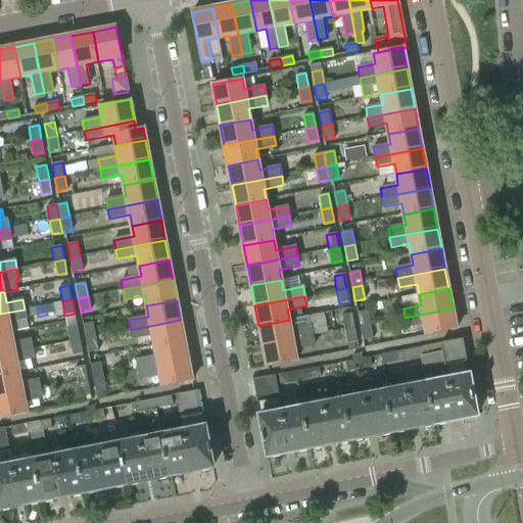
[(424,324),(426,335),(457,329),(453,308),(405,318),(407,327),(424,324)]
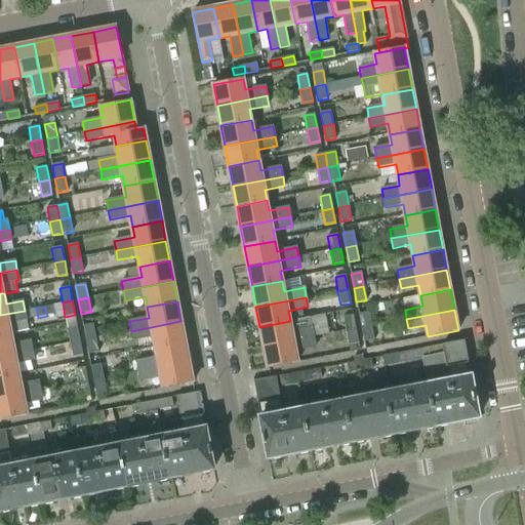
[(25,311),(0,315),(0,335),(11,333),(9,323),(27,320),(25,311)]
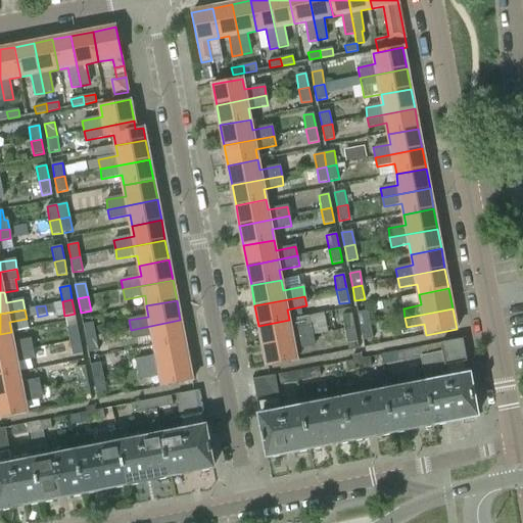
[(358,313),(360,327),(370,325),(368,311),(358,313)]
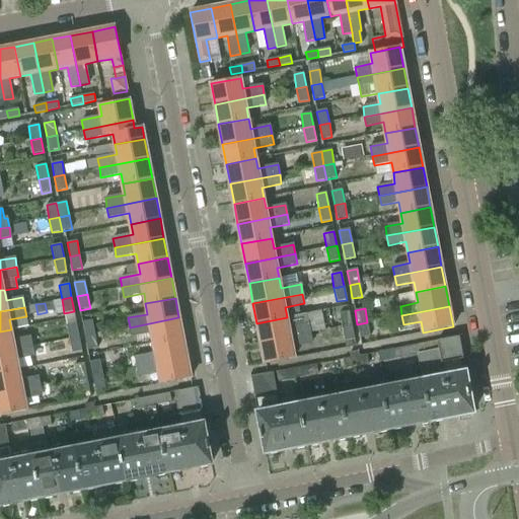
[(339,313),(342,327),(352,325),(349,312),(339,313)]
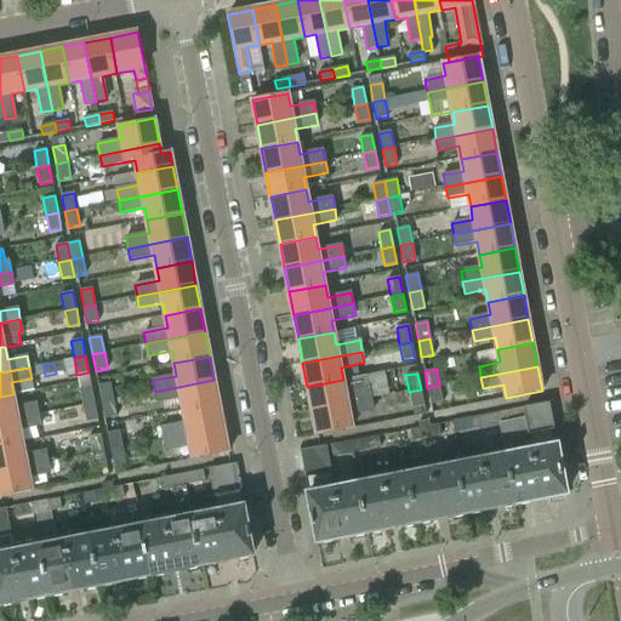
[(307,387),(312,410),(371,399),(366,375),(343,380),(307,387)]
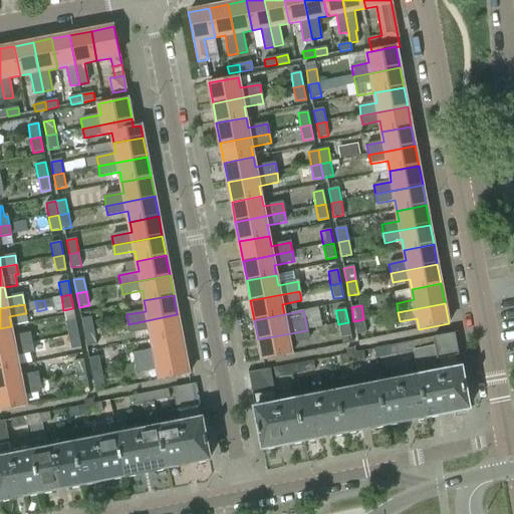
[(181,334),(177,314),(129,324),(130,333),(150,329),(152,339),(181,334)]
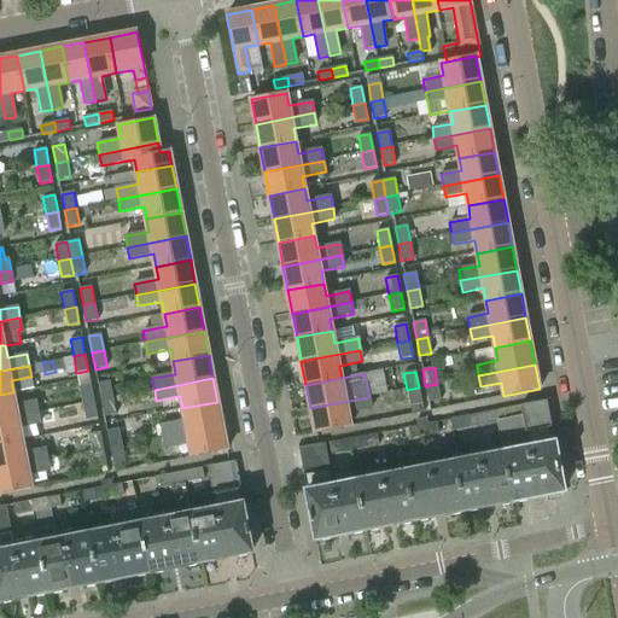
[(98,384),(101,400),(112,398),(110,382),(98,384)]
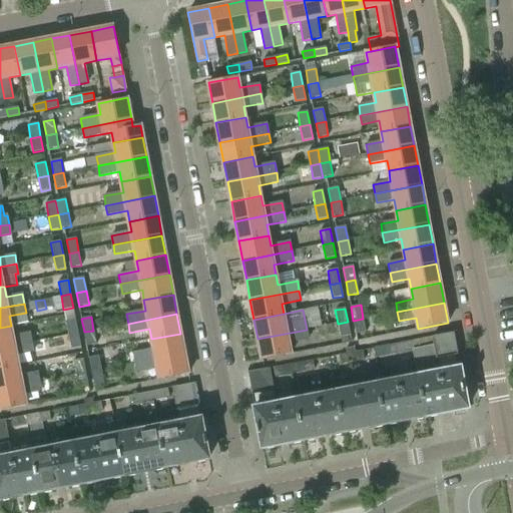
[(363,319),(353,321),(356,335),(366,333),(363,319)]
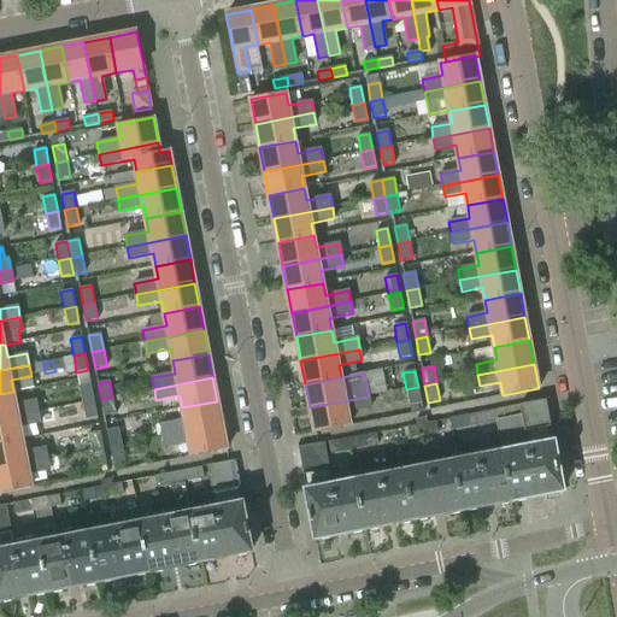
[(80,387),(82,404),(94,401),(90,385),(80,387)]
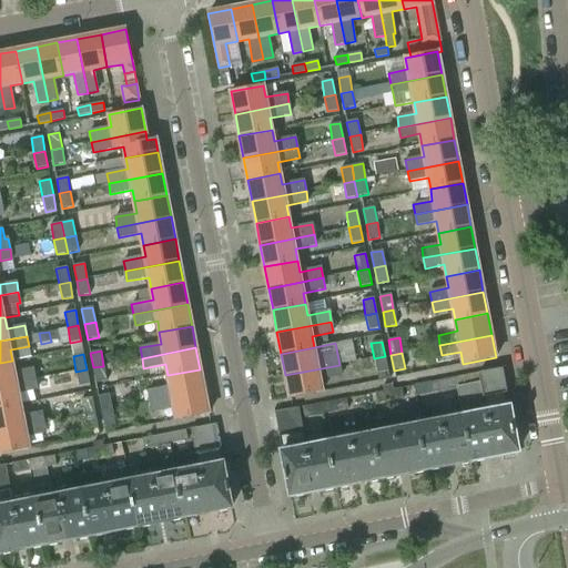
[(385,356),(374,358),(377,374),(387,372),(385,356)]
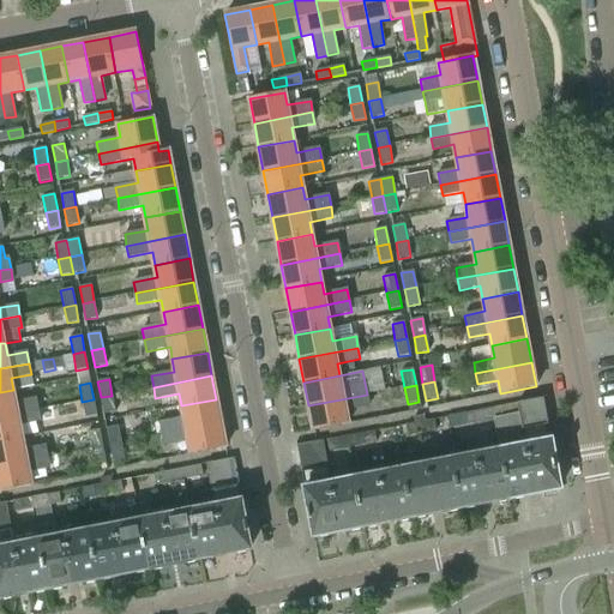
[(0,392),(0,416),(38,410),(36,398),(32,399),(30,387),(13,390),(0,392)]
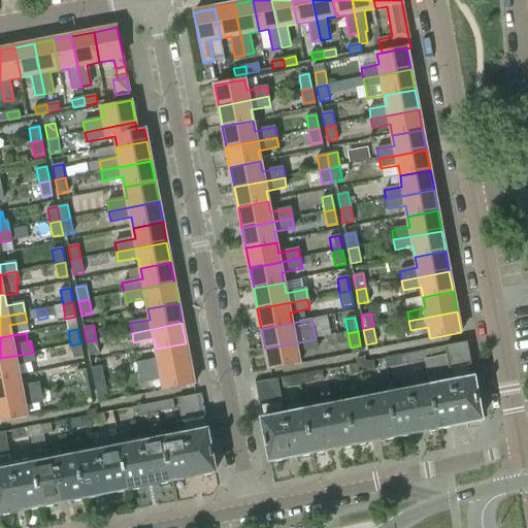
[(318,350),(316,339),(265,349),(269,370),(299,364),(297,353),(318,350)]
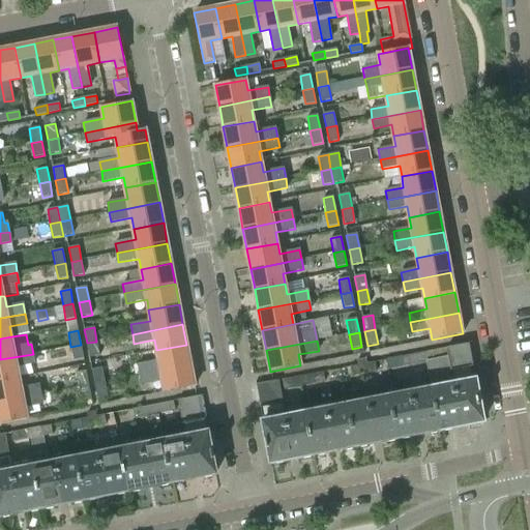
[(96,342),(87,343),(89,357),(99,355),(96,342)]
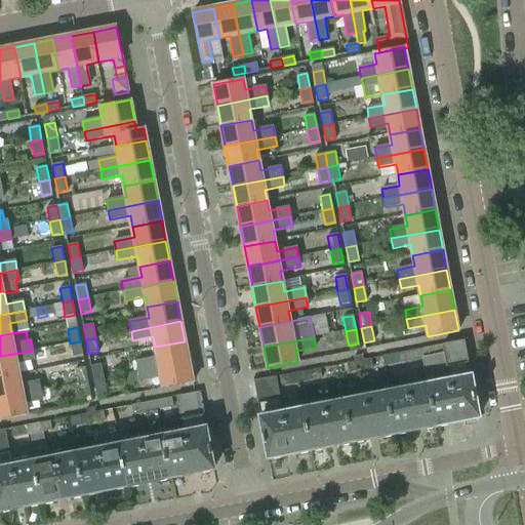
[(449,382),(428,387),(436,426),(438,426),(441,428),(448,427),(449,423),(480,417),(465,340),(442,345),(449,382)]
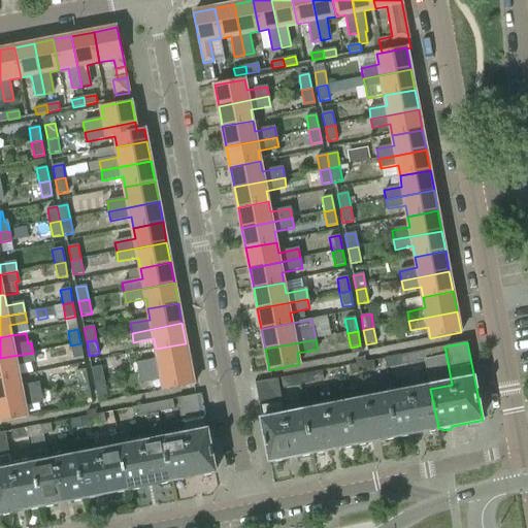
[(80,343),(70,345),(73,359),(84,357),(80,343)]
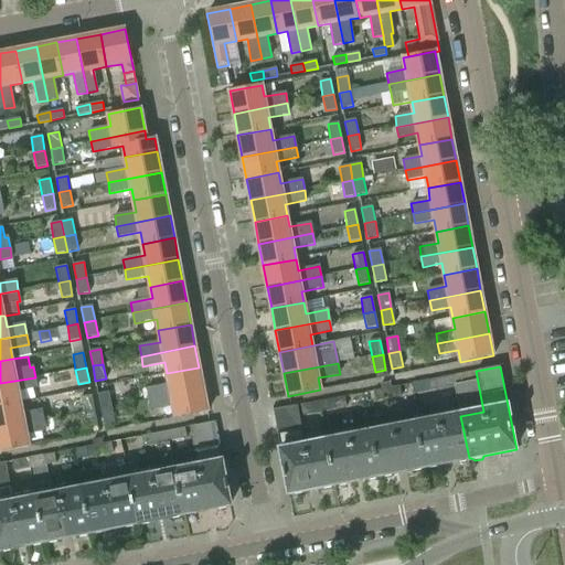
[(203,390),(199,368),(167,373),(169,385),(147,390),(149,400),(203,390)]
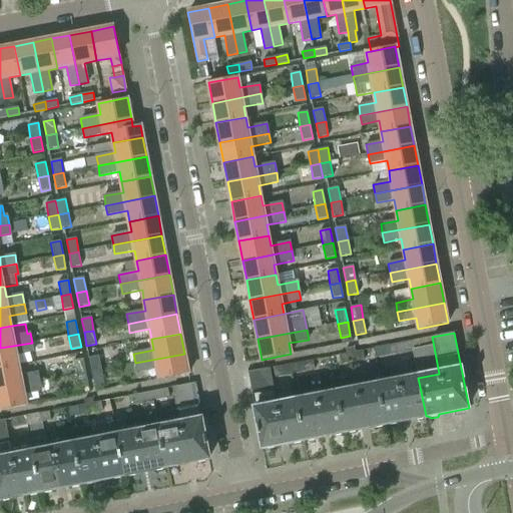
[(410,341),(412,351),(417,378),(418,378),(439,374),(432,337),(410,341)]
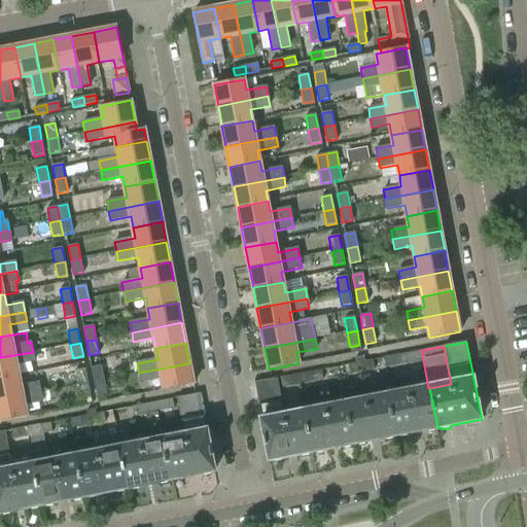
[(400,364),(423,360),(421,350),(398,355),(400,364)]
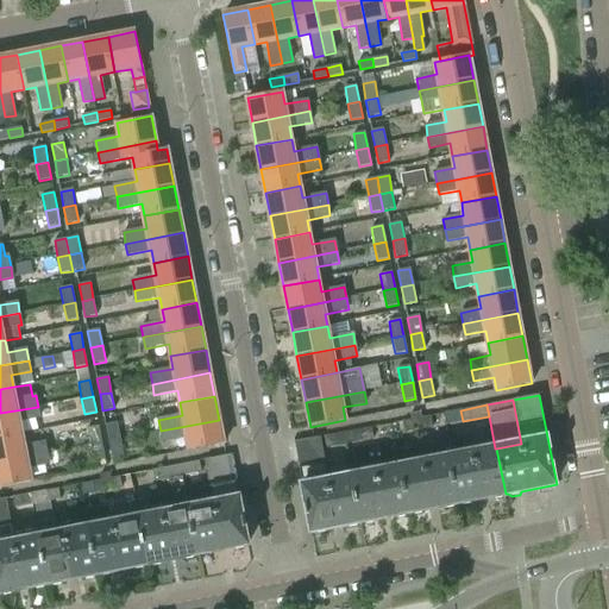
[(41,418),(38,407),(0,413),(0,438),(23,434),(20,421),(41,418)]
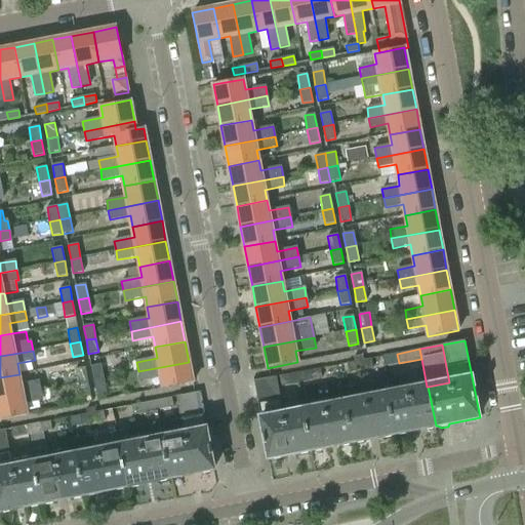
[(354,357),(355,362),(355,367),(356,367),(364,366),(363,360),(362,355),(354,357)]
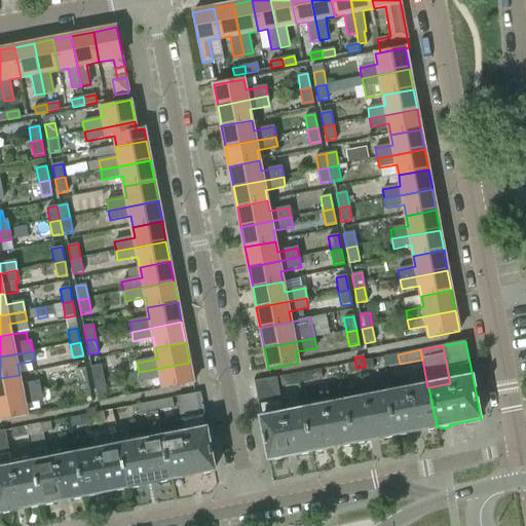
[(372,360),(364,361),(365,367),(365,371),(374,369),(372,360)]
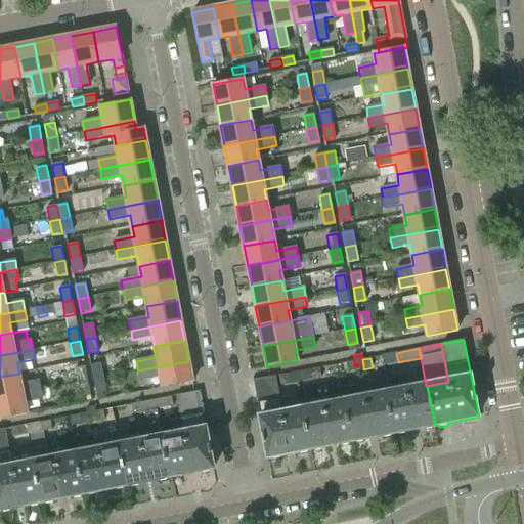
[(191,380),(188,361),(138,370),(140,380),(160,377),(162,385),(191,380)]
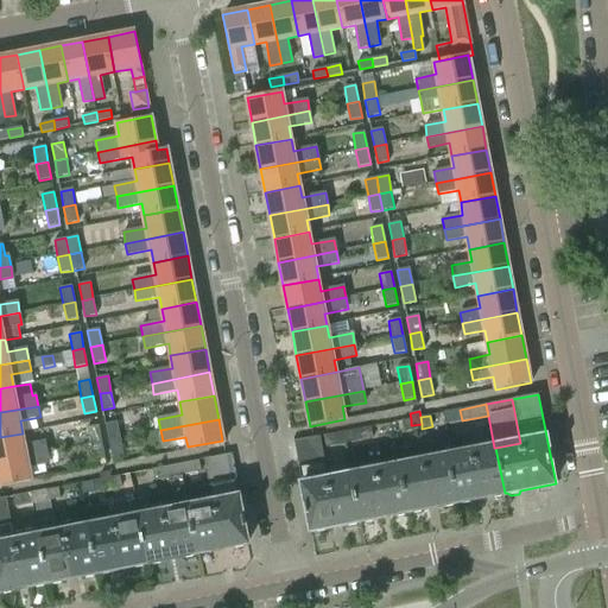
[(413,430),(412,425),(411,425),(411,419),(401,420),(404,432),(413,430)]
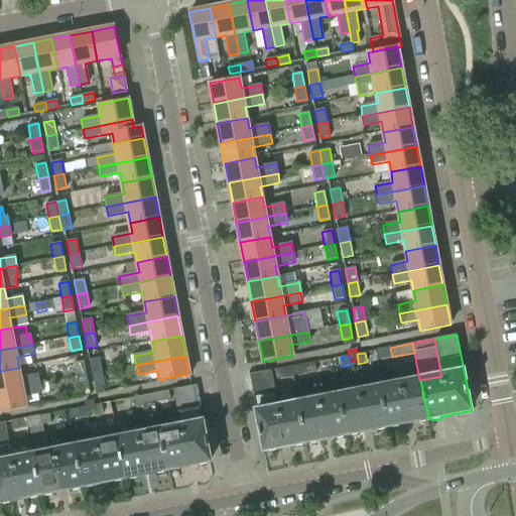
[(90,360),(92,374),(102,372),(99,358),(90,360)]
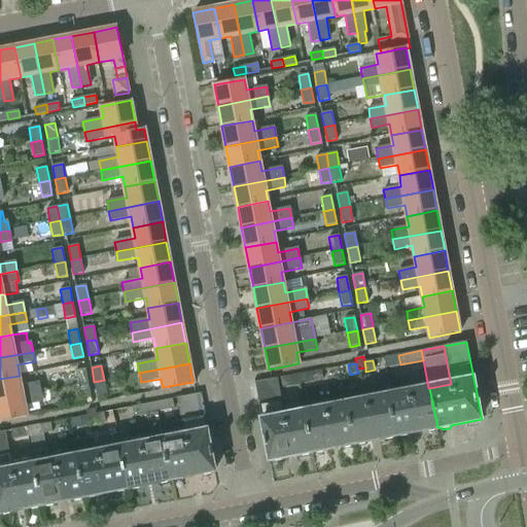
[(75,371),(78,385),(89,383),(85,369),(75,371)]
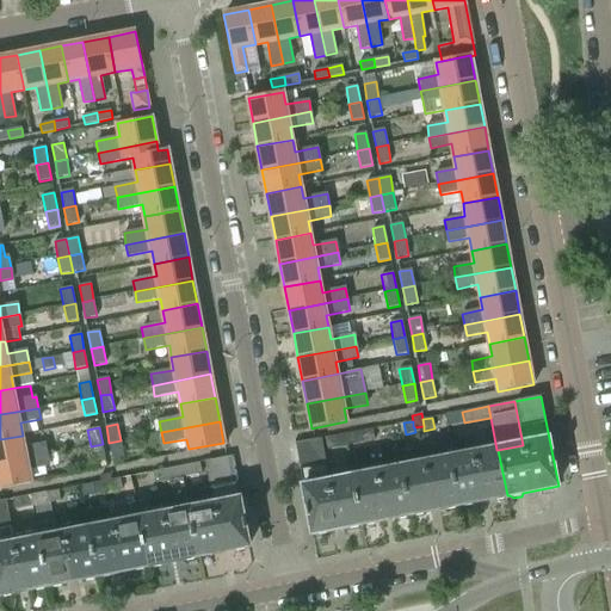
[(372,430),(344,434),(346,446),(375,440),(372,430)]
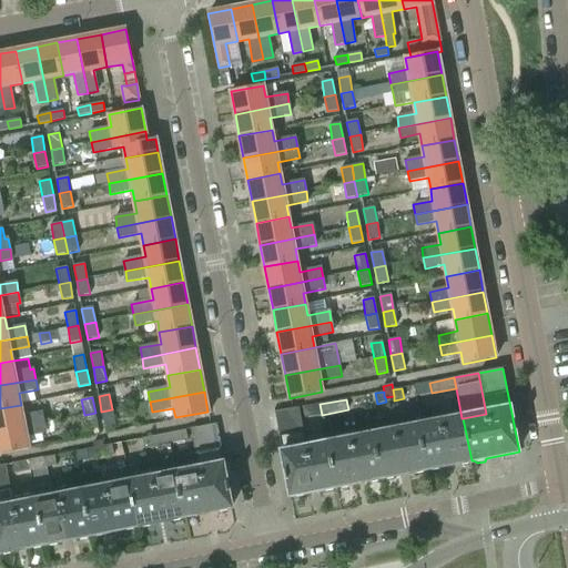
[(305,418),(322,415),(320,404),(303,407),(305,418)]
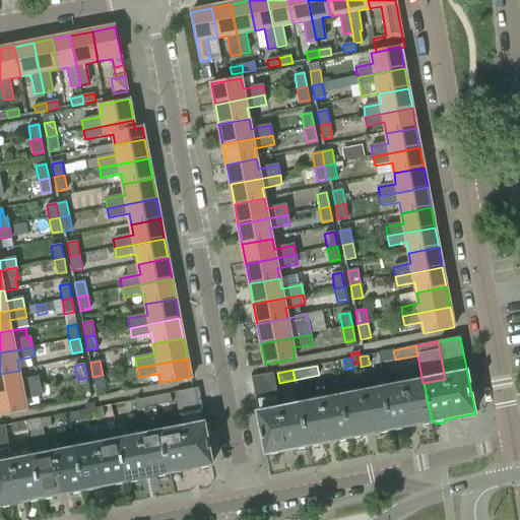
[(0,374),(0,394),(40,387),(38,378),(21,381),(19,371),(0,374)]
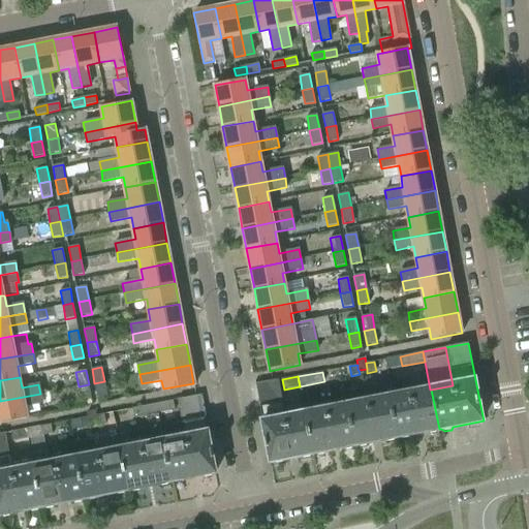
[(255,384),(257,396),(280,392),(278,380),(255,384)]
